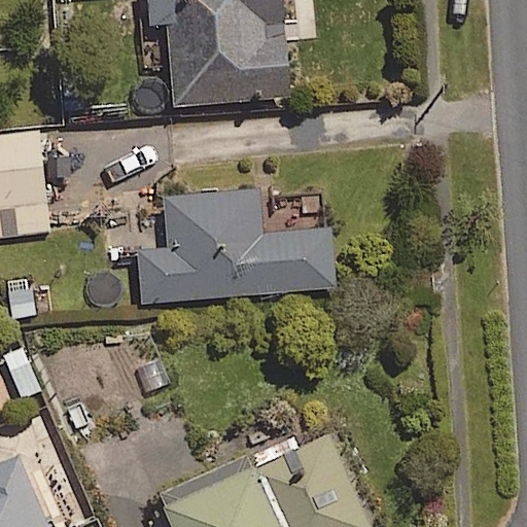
[(286,97),(278,0),(144,0),(150,64),(168,62),(172,106),(286,97)]
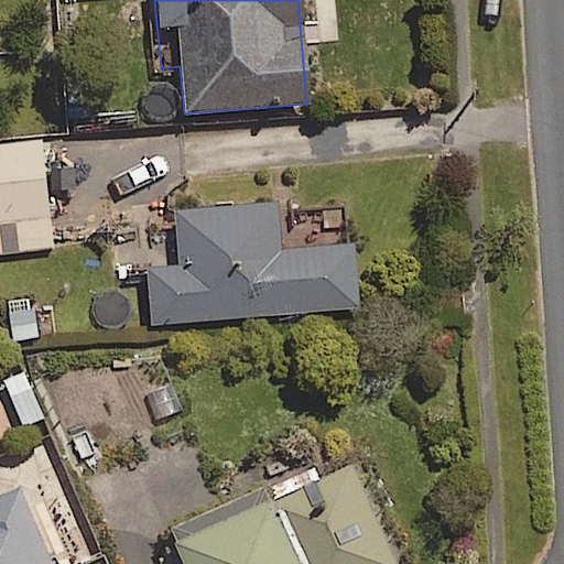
[(0,253),(51,248),(39,141),(0,144),(0,253)]
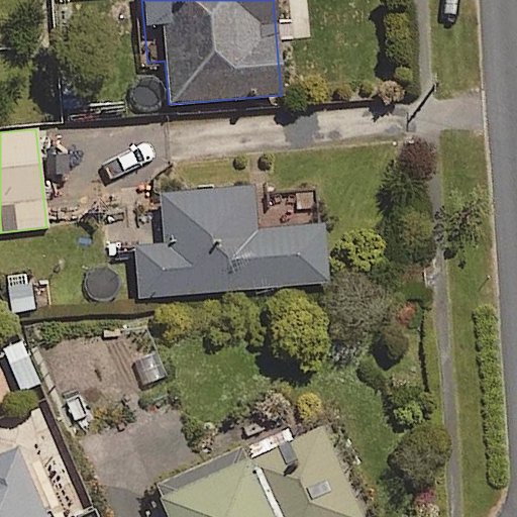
[(326,283),(320,195),(271,198),(274,230),(254,232),(250,187),(159,194),(163,245),(133,247),(136,298),(326,283)]
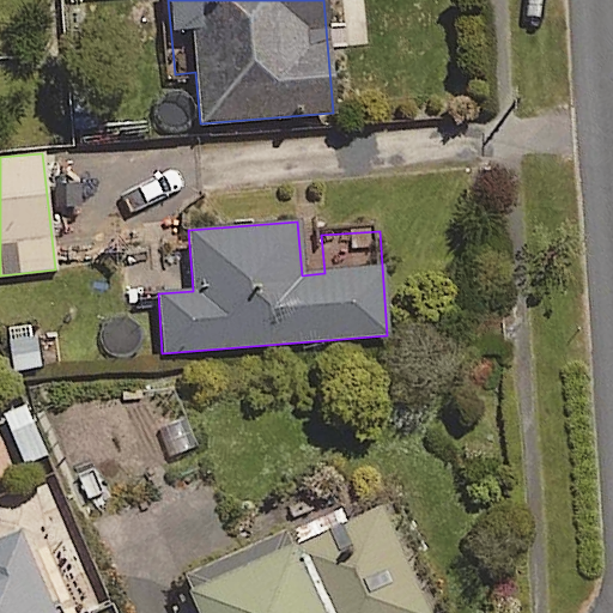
[(186,612),(426,612),(380,507),(177,594),(186,612)]
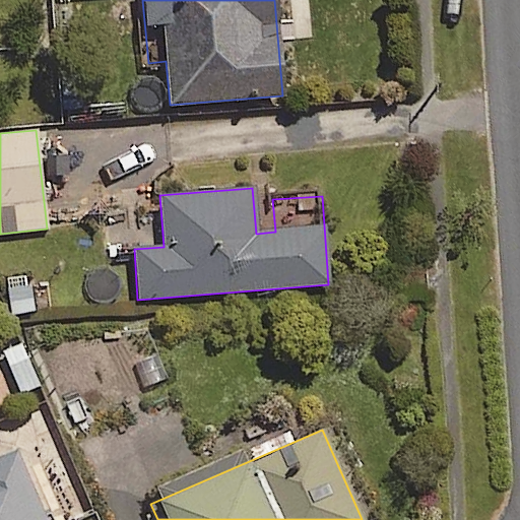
[(0,519),(43,519),(4,432),(0,433),(0,519)]
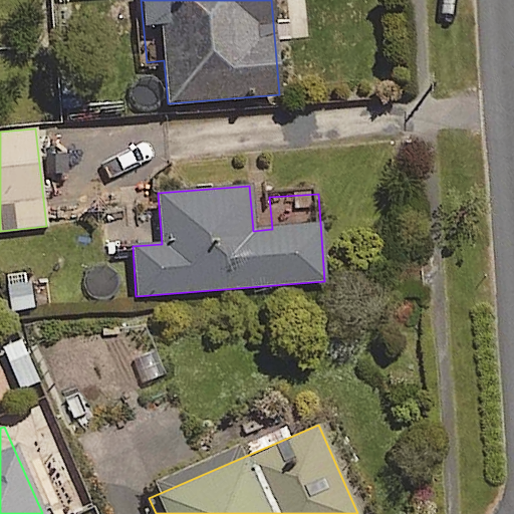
All buildings are outlined.
